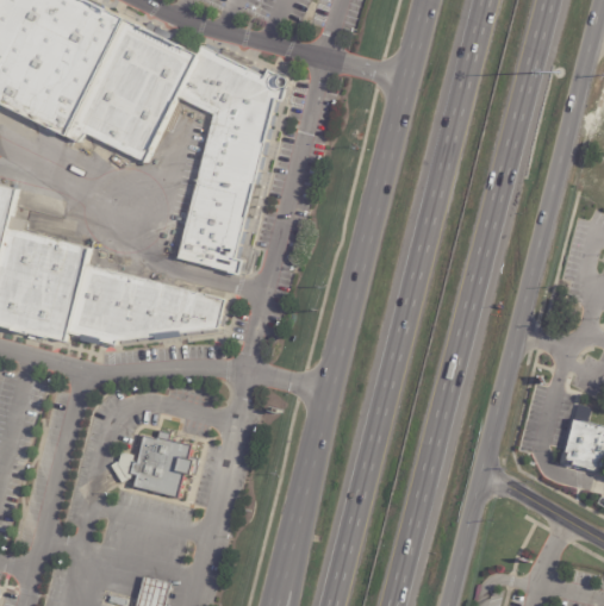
[(286,76),(290,76),(292,77),(293,80),(293,83),(292,86),(288,87),(286,101),(279,99),(237,258),(247,261),(244,275),(176,258),(212,116),(180,99),(148,163),(88,133),(82,142),(4,102),(0,110),(0,0),(94,0),(116,11),(116,12),(141,24),(142,23),(149,26),(149,25),(186,44),(191,47),(190,49),(199,54),(204,45),(220,54),(222,52),(253,68),(251,69),(267,77),(272,69),(286,76)]
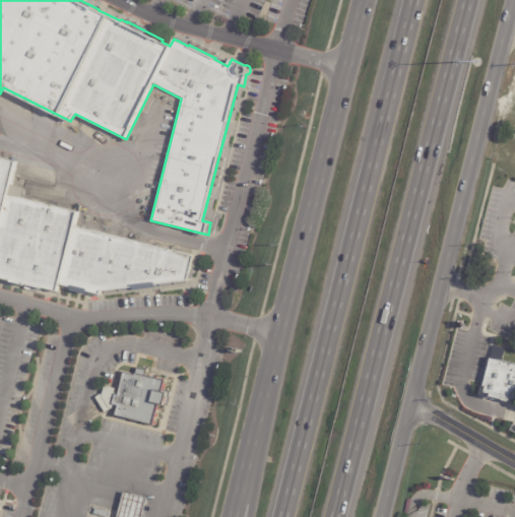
[(0,156),(9,159),(1,191),(72,210),(67,222),(188,255),(183,278),(90,294),(0,271),(0,156)]
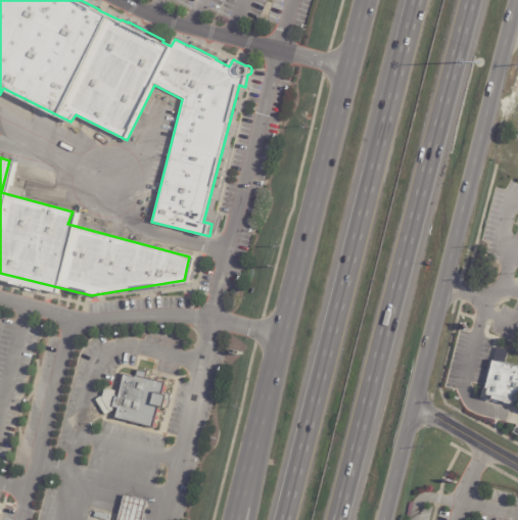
[(517,382),(517,364),(487,357),(477,395),(512,405),(517,382)]
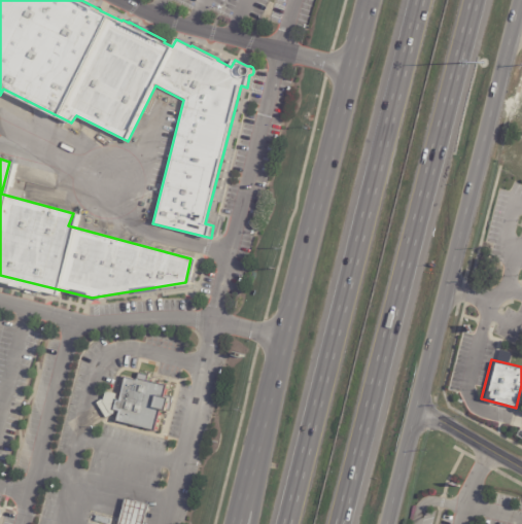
[(115,373),(137,378),(137,377),(166,383),(163,394),(170,396),(167,409),(160,408),(154,428),(117,419),(119,410),(113,408),(112,412),(109,412),(103,415),(94,400),(99,396),(101,397),(103,388),(109,390),(113,373),(115,373)]
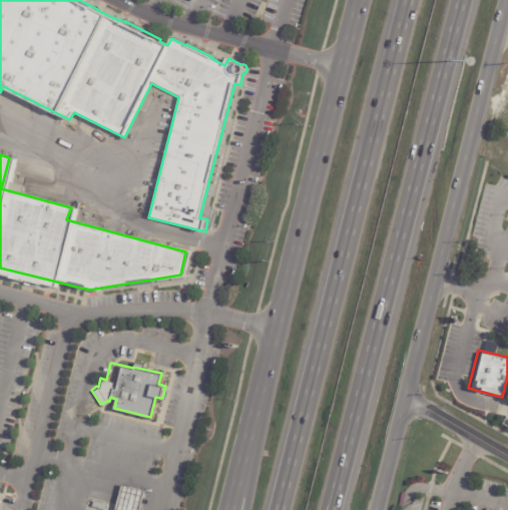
[(115,509),(122,482),(146,488),(140,509),(115,509)]
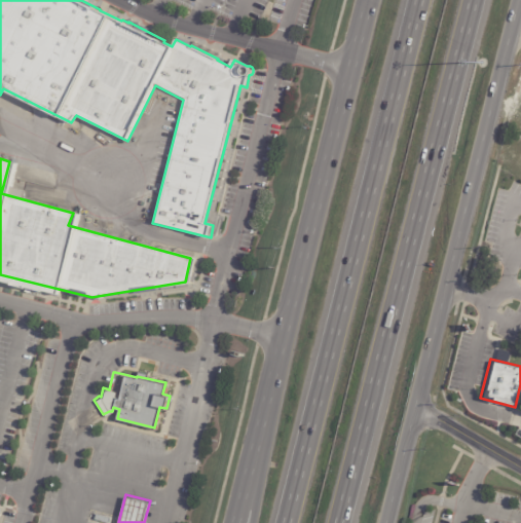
[(92,512),(108,516),(107,521),(91,517),(92,512)]
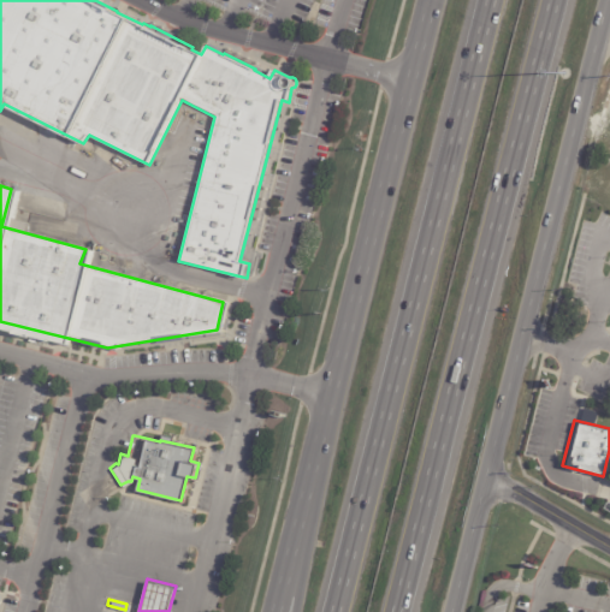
All buildings are outlined.
